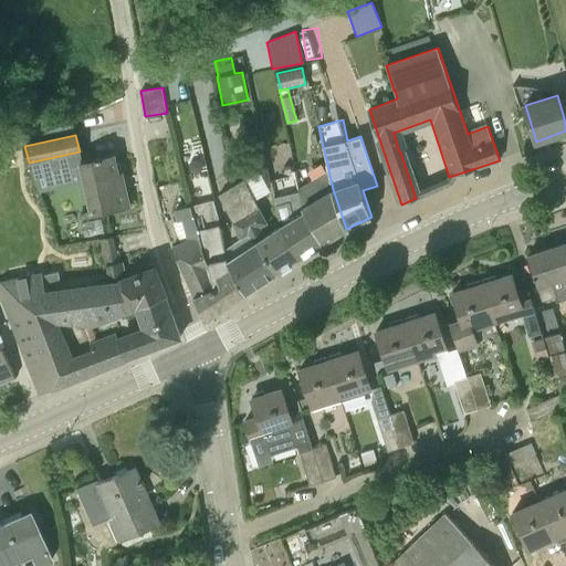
[(81,163),(92,213),(129,206),(125,187),(117,189),(109,156),(81,163)]
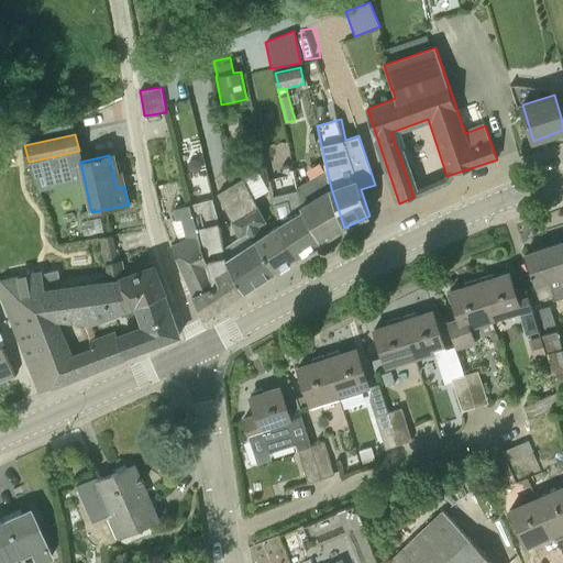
[(331,188),(327,168),(313,176),(297,186),(297,190),(299,205),(321,242),(344,228),(331,188)]
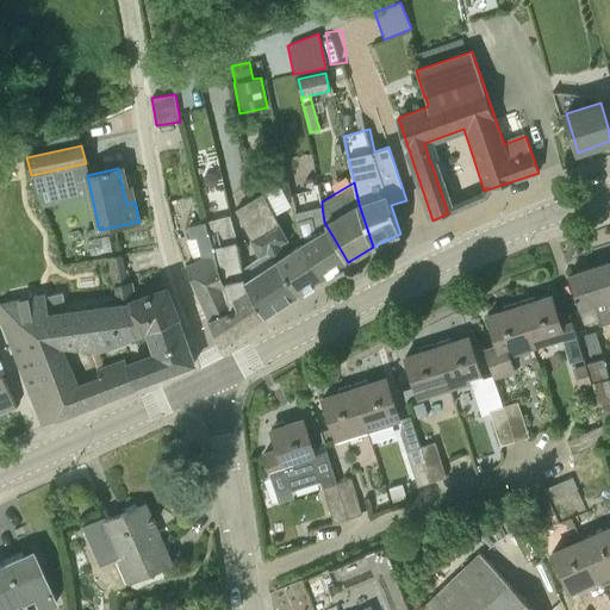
[(288,240),(280,225),(263,193),(249,201),(265,231),(278,257),(298,294),(322,278),(304,243),(285,255),(280,244),(288,240)]
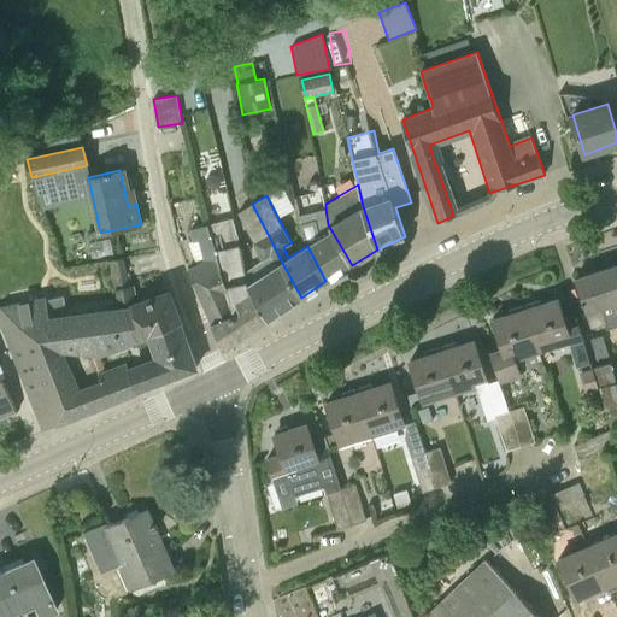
[(252,204),(239,212),(253,242),(268,234),(252,204)]
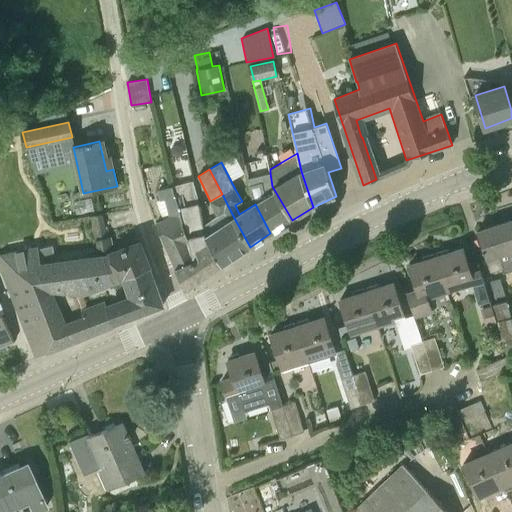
[(270,233),(292,220),(272,186),(270,173),(247,177),(250,185),(255,204),(270,233)]
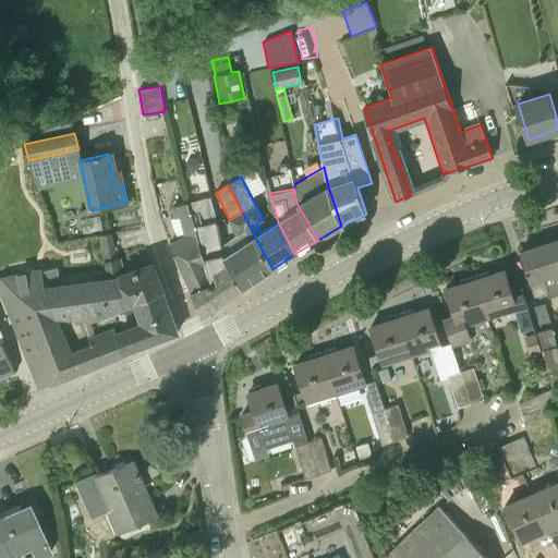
[(225,256),(221,244),(211,197),(190,203),(197,232),(201,243),(207,264),(213,282),(193,290),(192,291),(201,311),(203,315),(243,289),(242,288),(230,266),(225,256)]
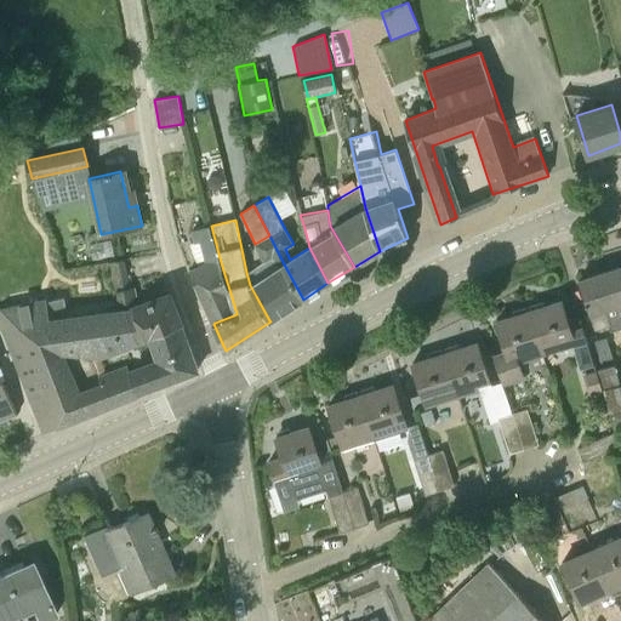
[(197,281),(215,323),(237,314),(231,294),(223,271),(220,258),(211,226),(191,229),(194,241),(189,244),(198,267),(189,271),(194,283),(197,281)]
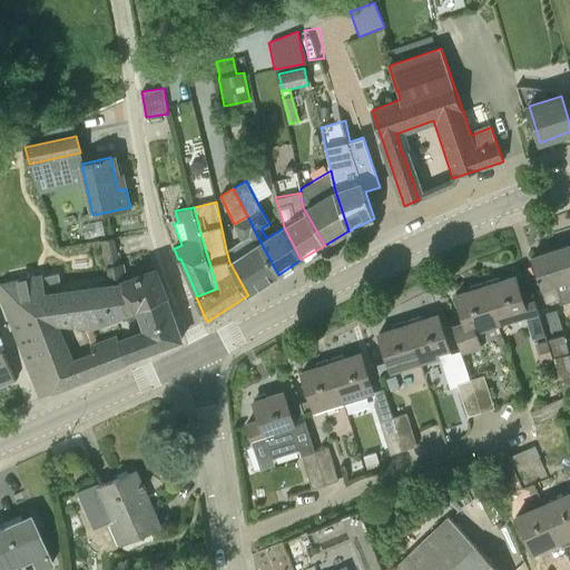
[(247,294),(278,275),(259,241),(247,216),(234,224),(241,239),(226,249),(229,262),(235,272),(247,294)]
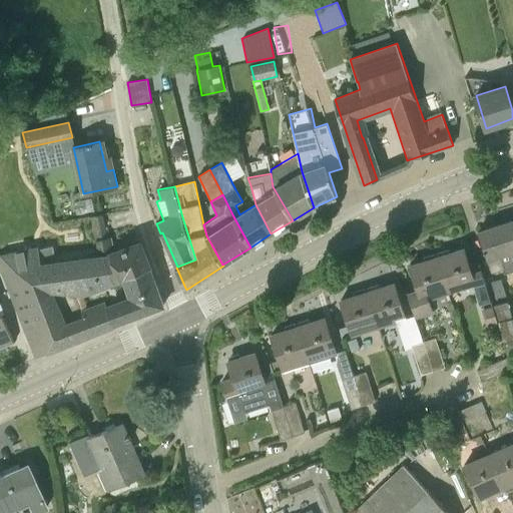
[(512,219),(502,223),(511,251),(512,250),(512,219)]
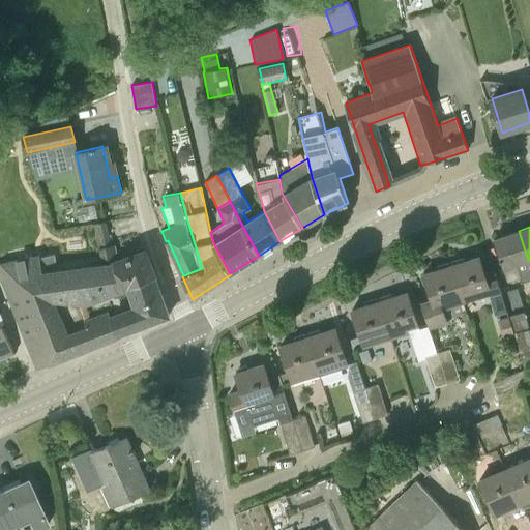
[(529,280),(529,265),(528,260),(519,231),(494,239),(508,282),(520,277),(522,283),(529,280)]
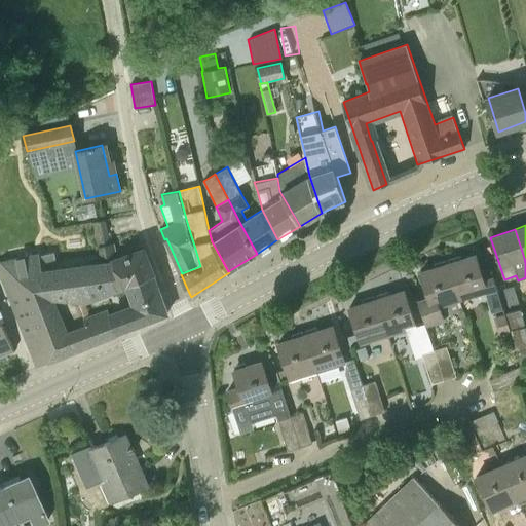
[(143,247),(116,256),(116,254),(113,241),(97,246),(100,261),(106,260),(117,290),(125,286),(132,284),(154,274),(143,247)]
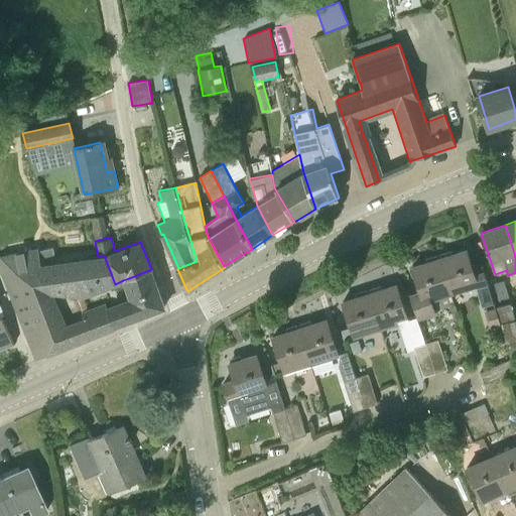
[(481,261),(472,264),(467,250),(440,258),(452,295),(488,284),(484,270),(481,261)]
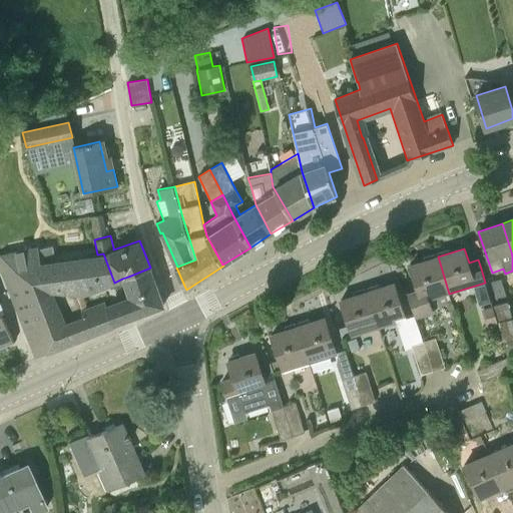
[(103,253),(97,254),(47,264),(39,266),(36,249),(0,255),(0,262),(4,273),(37,357),(71,343),(84,338),(77,319),(63,324),(50,290),(82,293),(114,283),(103,253)]
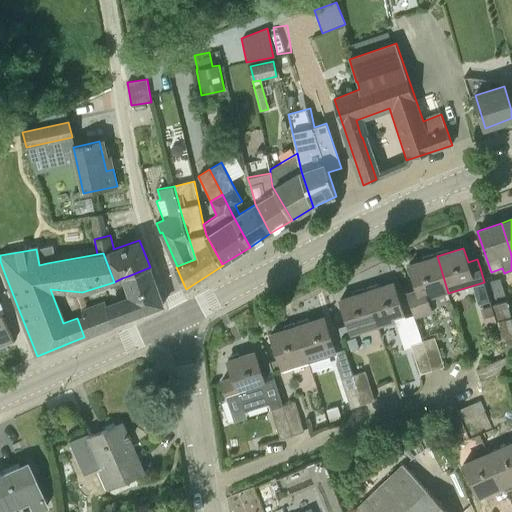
[(428,299),(448,293),(437,256),(409,265),(417,288),(406,291),(415,318),(432,312),(428,299)]
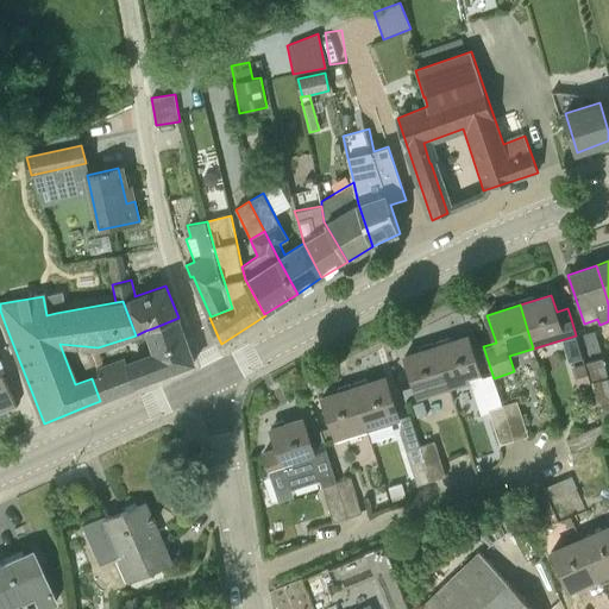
[(92,378),(100,401),(194,363),(179,318),(152,328),(145,331),(152,351),(126,362),(124,358),(102,365),(106,372),(92,378)]
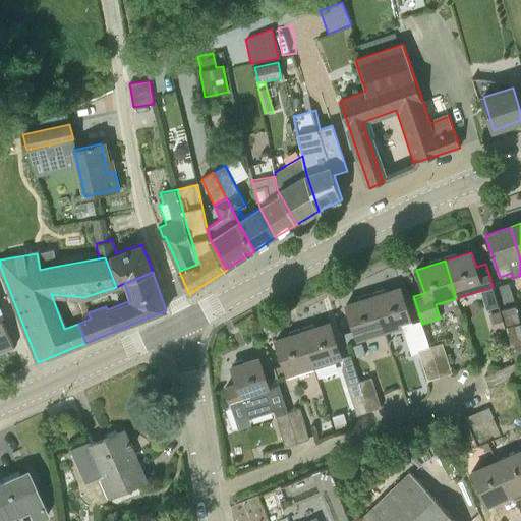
[(515,306),(509,284),(494,288),(501,310),(517,369),(520,367),(520,325),(516,306),(515,306)]
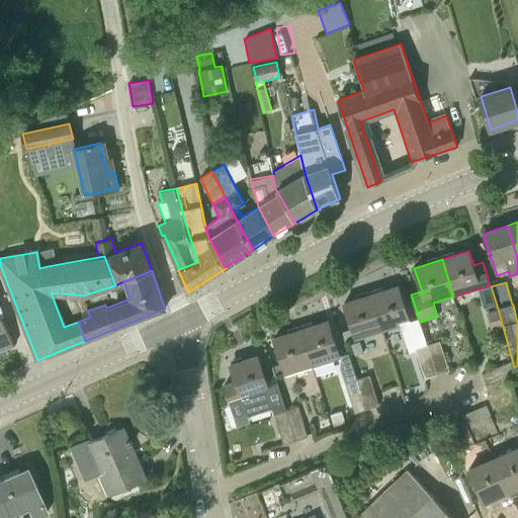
[(371,294),(382,330),(410,322),(399,285),(371,294)]
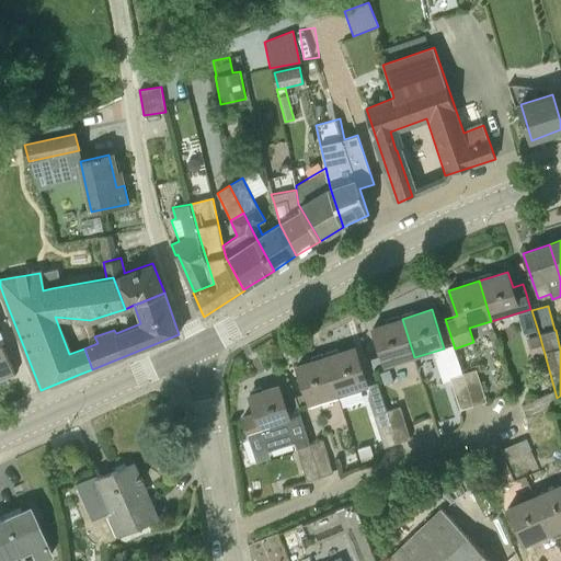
[(385,367),(414,357),(402,319),(373,329),(385,367)]
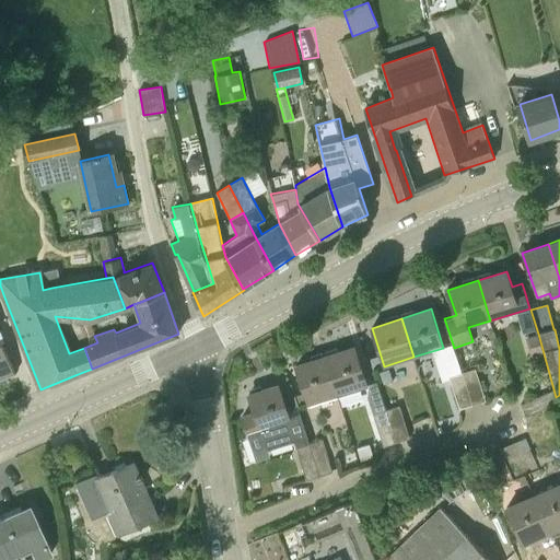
[(537,335),(525,338),(531,358),(544,354),(537,335)]
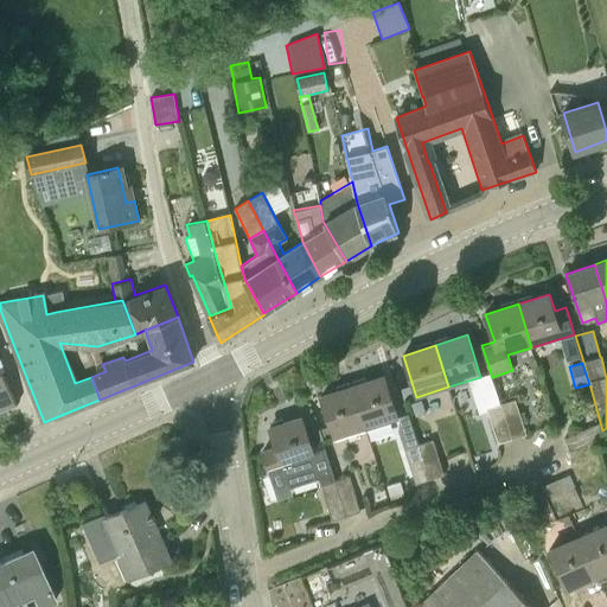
[(0,411),(17,404),(2,372),(0,372),(0,411)]
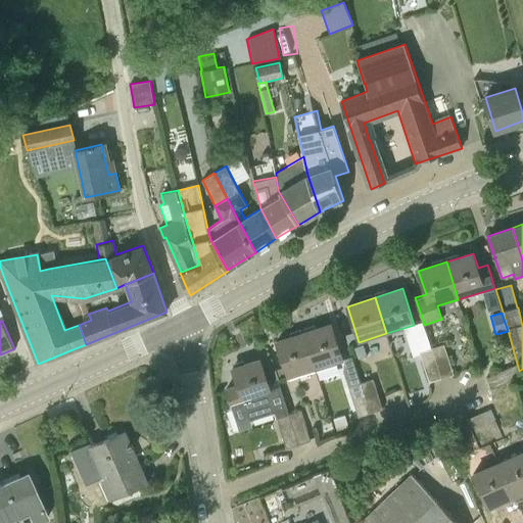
[(304,333),(315,368),(342,360),(332,324),(304,333)]
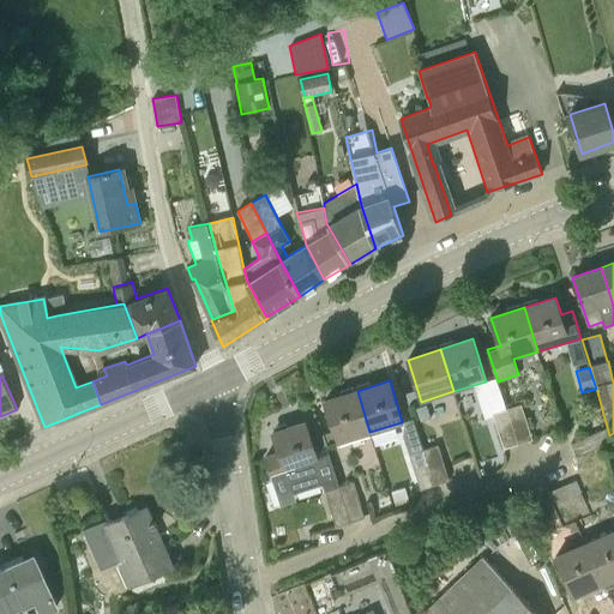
[(337,441),(369,432),(357,391),(325,401),(337,441)]
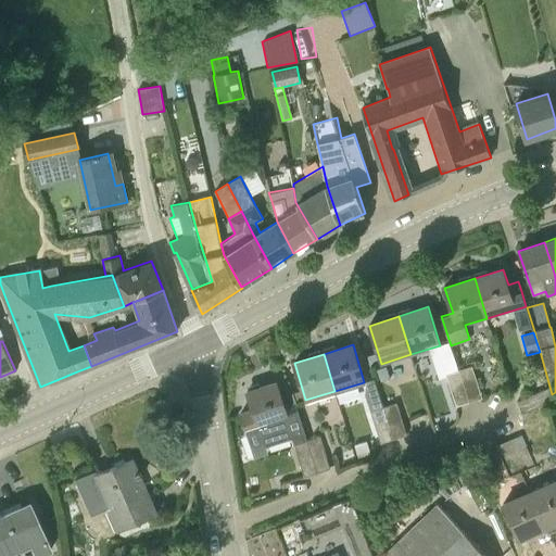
[(460,369),(470,402),(483,397),(472,366),(460,369)]
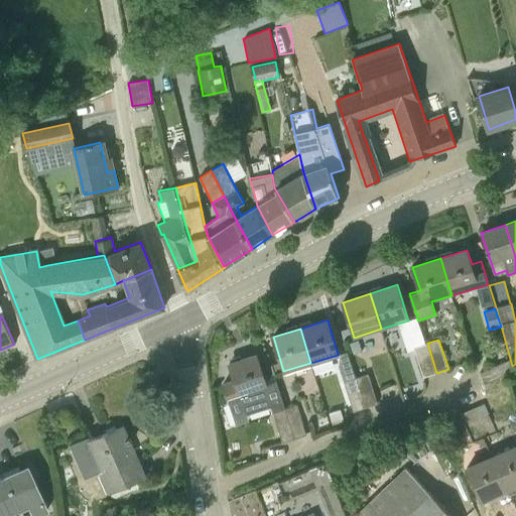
[(423,377),(436,373),(427,343),(414,347),(423,377)]
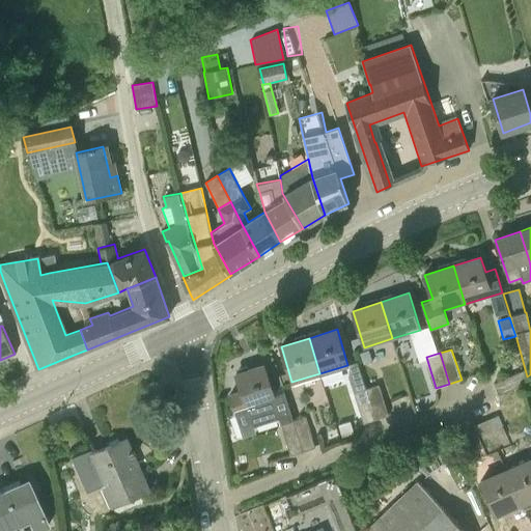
[(253,424),(290,413),(280,380),(270,383),(264,365),(236,373),(242,391),(229,394),(235,414),(249,410),(253,424)]
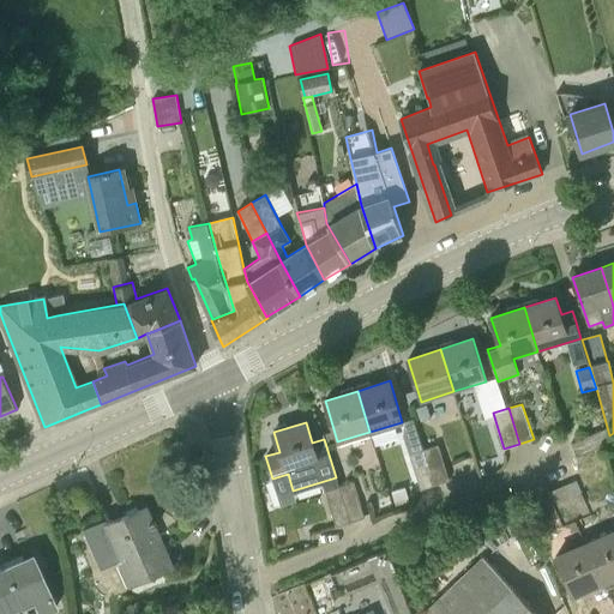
[(602,431),(571,444),(577,457),(608,445),(602,431)]
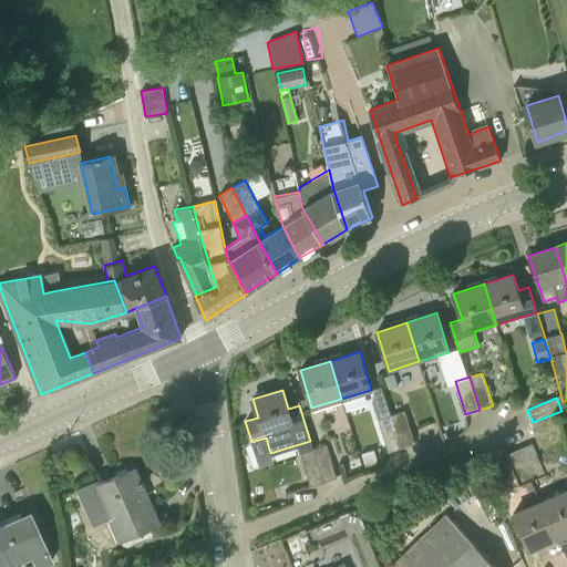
[(391,414),(402,447),(415,443),(404,410),(391,414)]
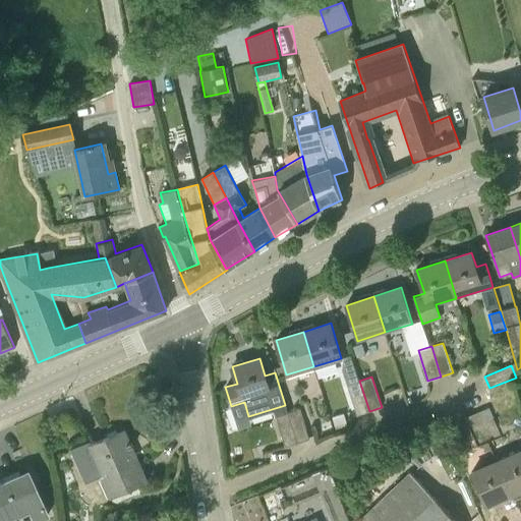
[(357,415),(369,411),(359,381),(347,385),(357,415)]
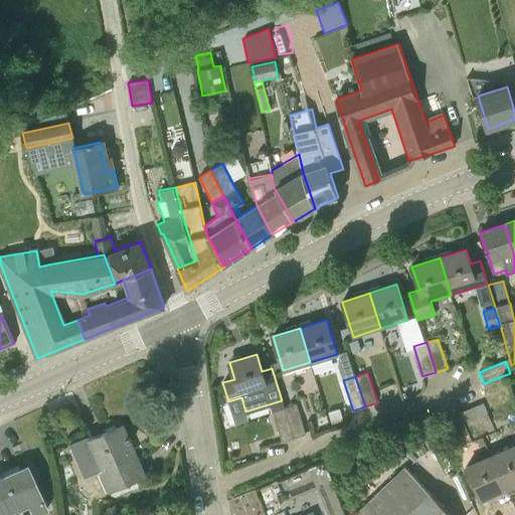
[(472,407),(484,438),(496,432),(484,402),(472,407)]
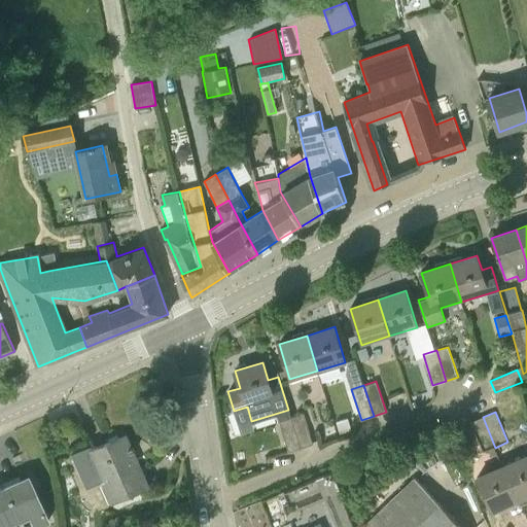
[(291,417),(301,448),(313,444),(304,413),(291,417)]
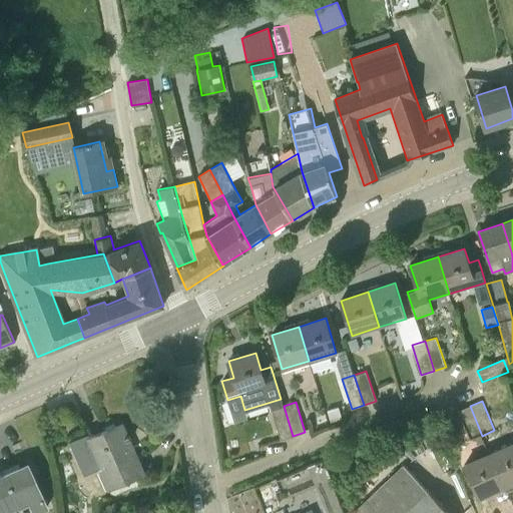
[(284,406),(272,410),(282,440),(293,436),(284,406)]
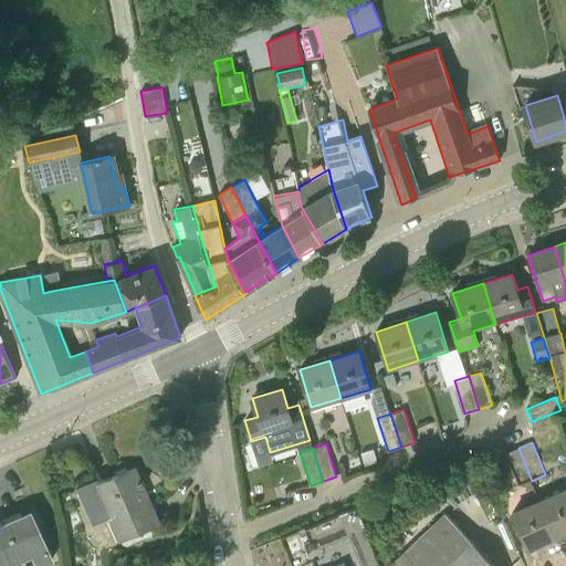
[(519,486),(532,481),(519,448),(505,453),(519,486)]
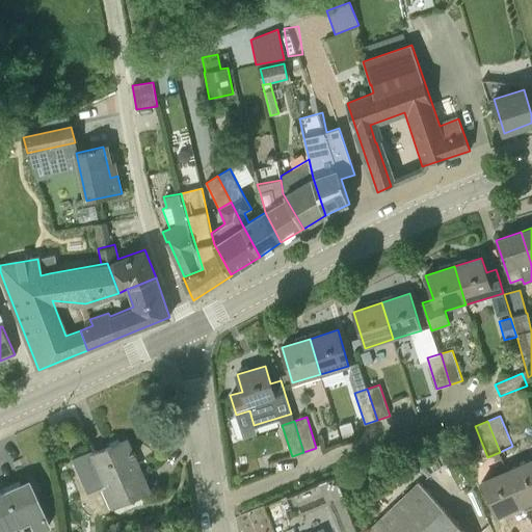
[(354,432),(351,422),(339,425),(342,435),(354,432)]
